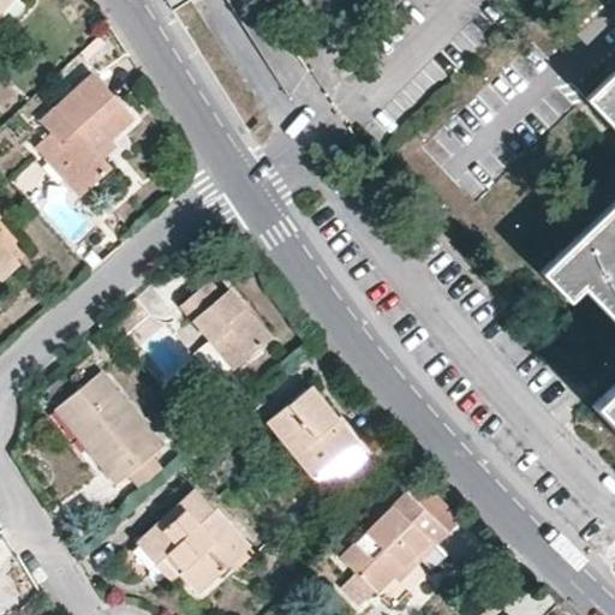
[(614,383),(593,405),(614,428),(614,72),(586,99),(614,129),(614,199),(542,270),(567,298),(580,285),(614,321),(614,383)]
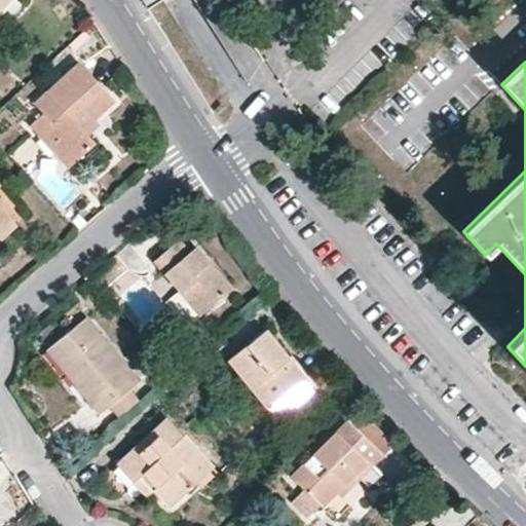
[(28,126),(37,137),(46,127),(76,160),(95,143),(88,135),(82,128),(95,118),(113,101),(92,78),(78,63),(33,104),(42,113),(28,126)]
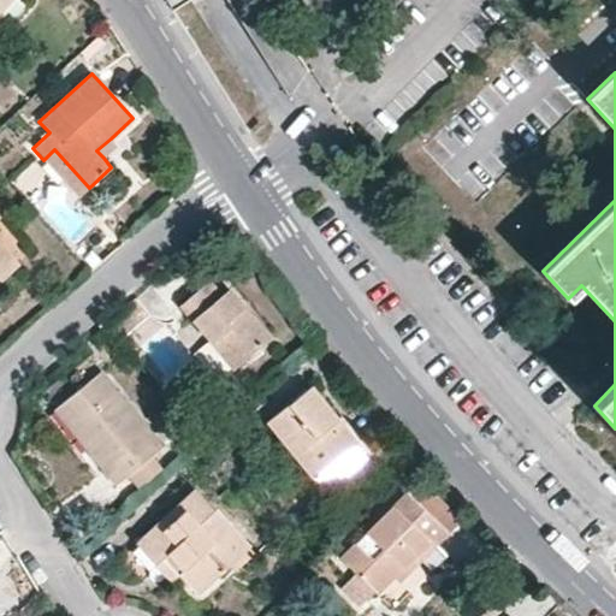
[(96,150),(104,158),(117,146),(111,138),(96,150)]
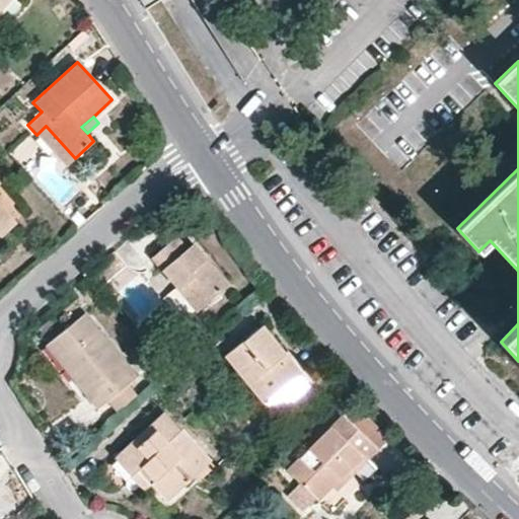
[(46,126),(36,135),(66,166),(75,158),(46,126)]
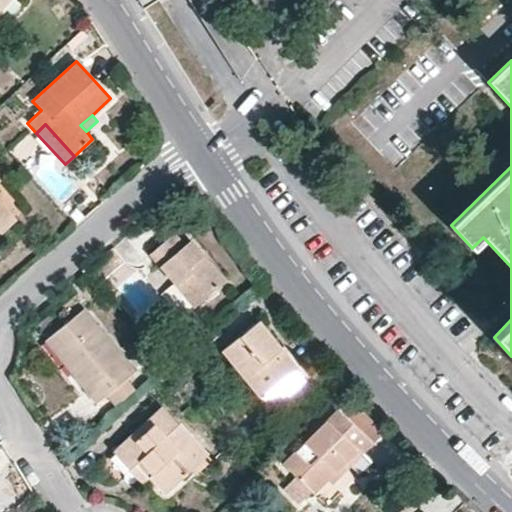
[(0,233),(15,220),(0,202),(0,233)]
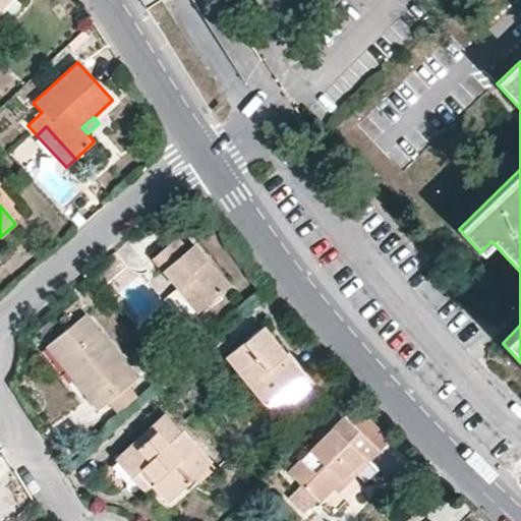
[(152,256),(179,286),(199,309),(229,283),(208,257),(193,241),(186,247),(176,235),(152,256)]
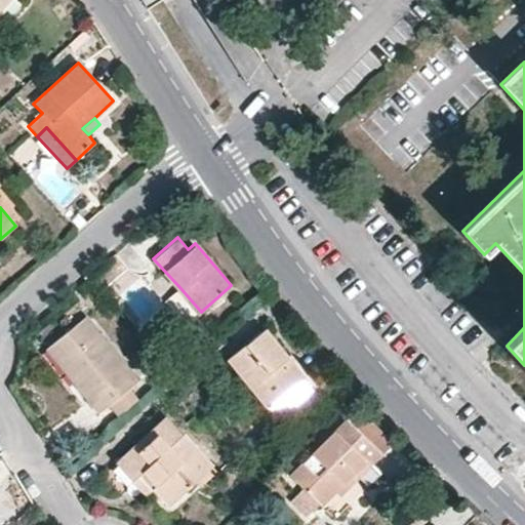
[(201,312),(180,288),(169,298),(190,322),(201,312)]
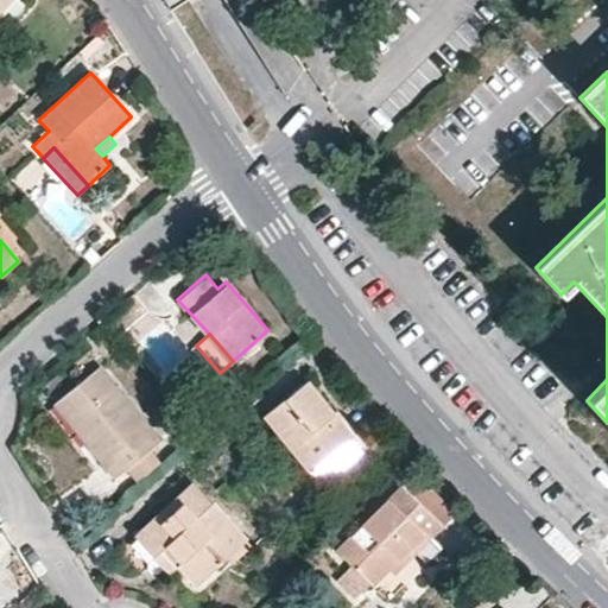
[(83,378),(63,396),(94,435),(86,441),(115,476),(126,467),(138,481),(163,461),(151,445),(160,437),(100,365),(83,378)]
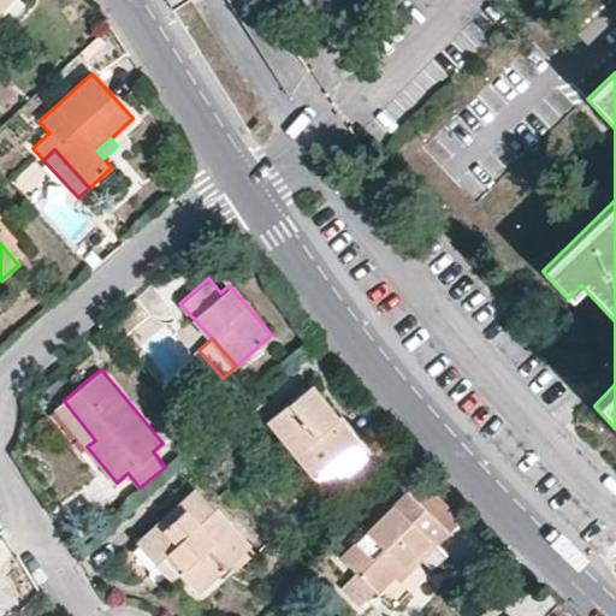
[(309,385),(267,420),(329,492),(371,457),(345,427),(309,385)]
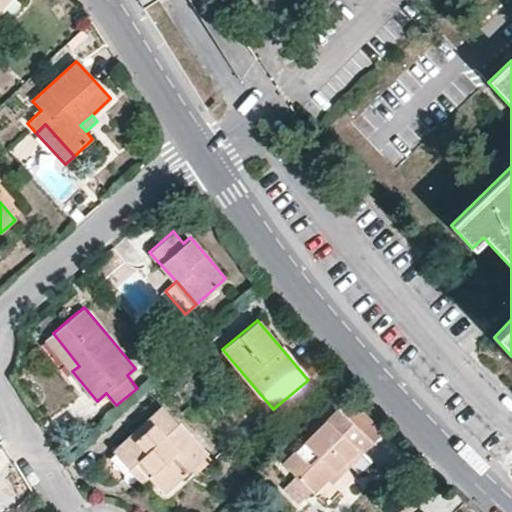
[(79,366),(53,333),(46,339),(72,371),(79,366)]
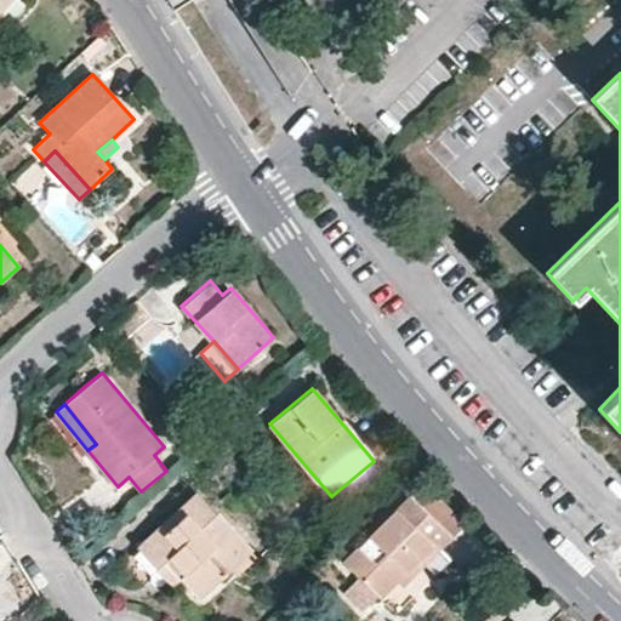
[(398,483),(410,496),(446,530),(461,517),(412,468),(398,483)]
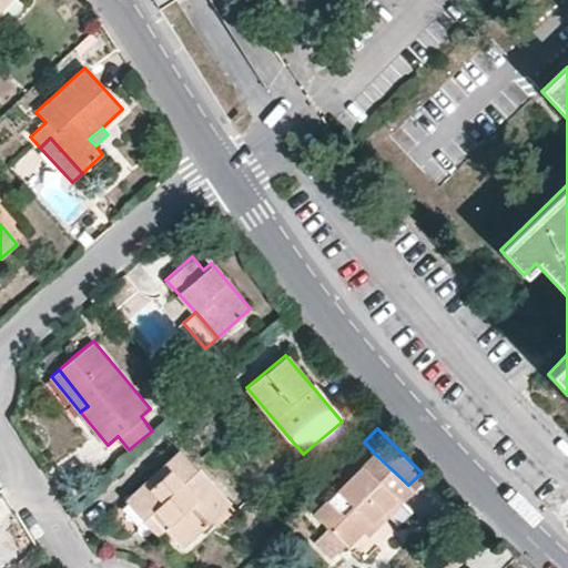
[(125,499),(143,519),(154,508),(169,525),(168,526),(184,544),(230,503),(179,448),(125,499)]
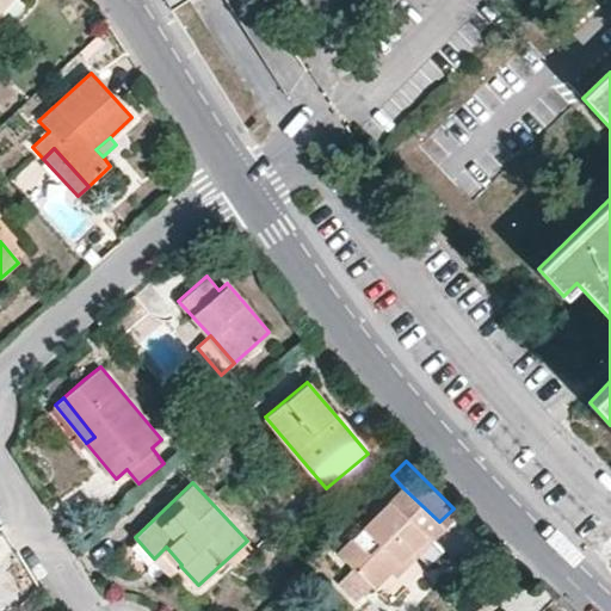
[(439,522),(403,488),(338,551),(353,567),(339,580),(357,599),(370,585),(374,587),(426,535),(431,539),(438,534),(444,528),(439,522)]
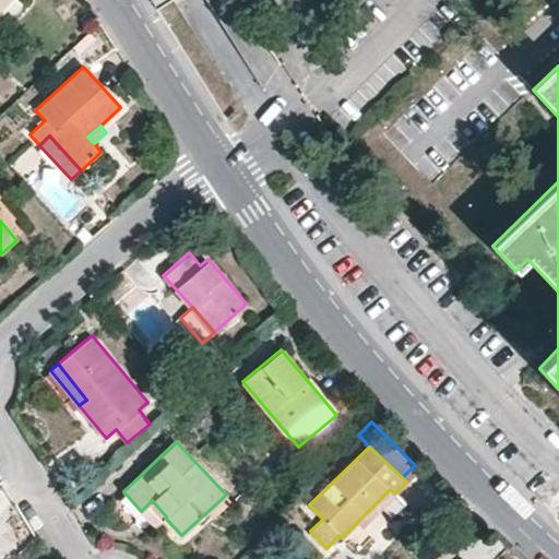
[(152,500),(141,511),(149,519),(155,526),(165,518),(166,516),(152,500)]
